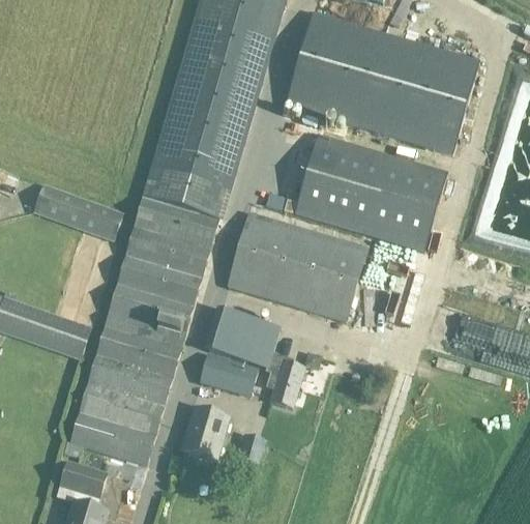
[(288,105),(454,155),(481,62),(315,11),(288,105)]
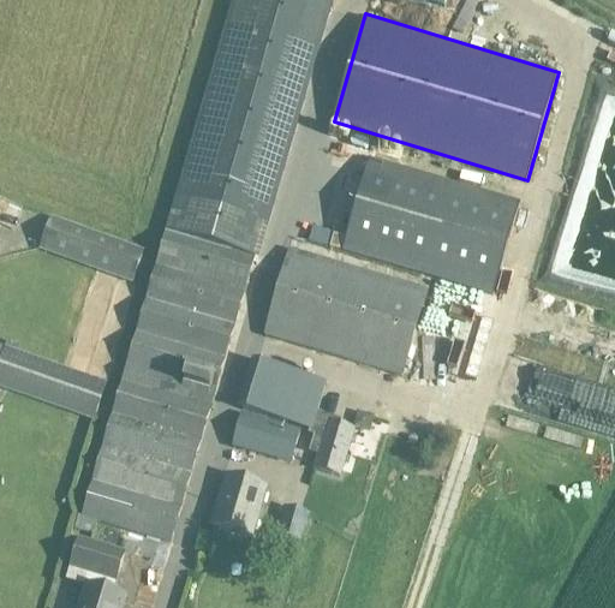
[(370,156),(344,248),(490,290),(517,198),(370,156)]
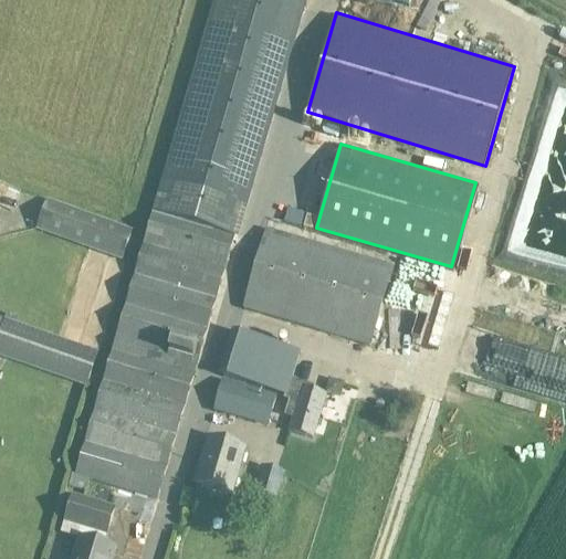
[(165,172),(154,209),(233,233),(239,234),(250,198),(165,172)]
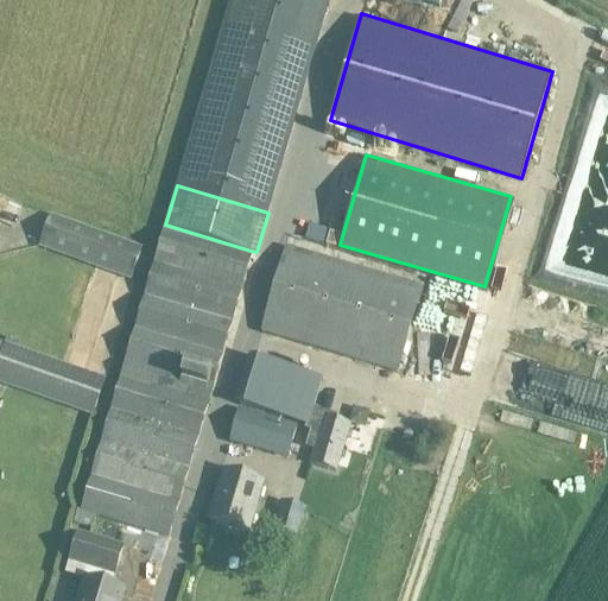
[(51,212),(38,245),(128,277),(140,244),(51,212)]
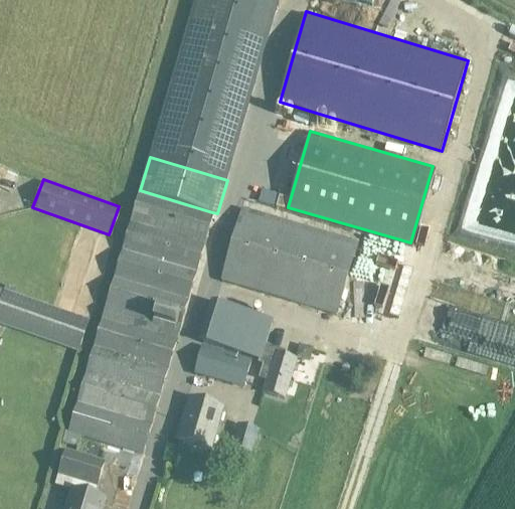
[(212,212),(140,190),(138,190),(68,431),(142,451),(212,212)]
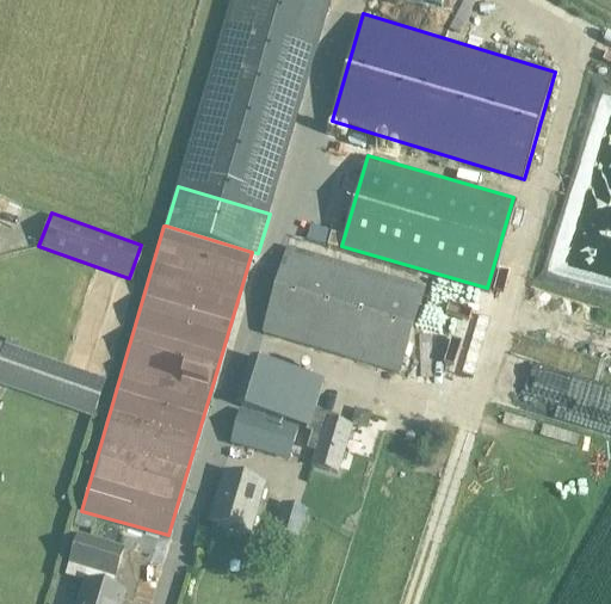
[(424,285),(287,244),(261,327),(397,369),(424,285)]
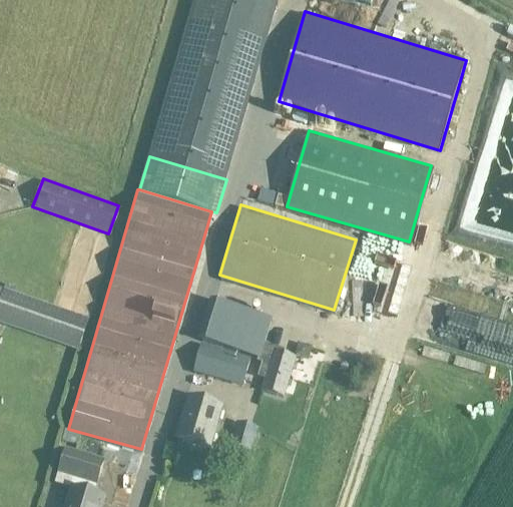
[(0,319),(77,346),(88,316),(4,287),(0,299),(0,319)]
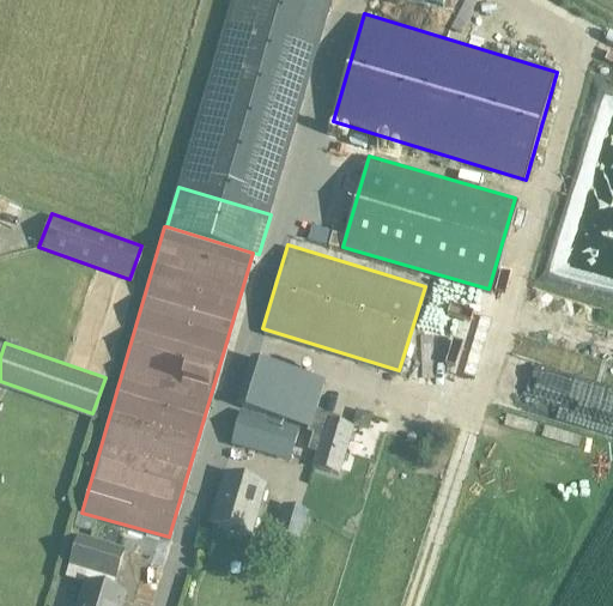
[(256,357),(242,404),(303,423),(317,375),(256,357)]
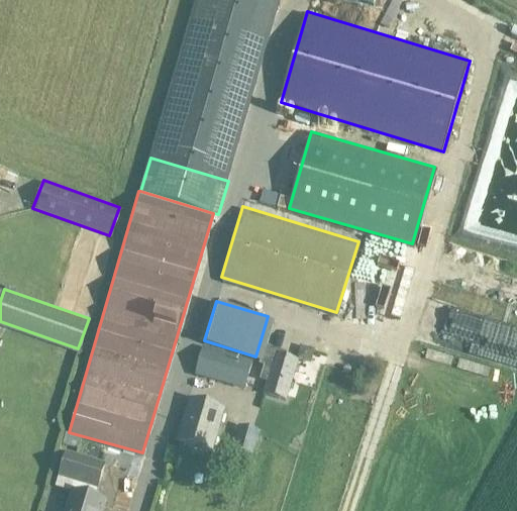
[(261,358),(260,360),(265,362),(261,376),(268,378),(265,388),(264,391),(283,397),(287,398),(299,358),(297,356),(285,352),(286,347),(268,342),(266,341),(261,356),(261,358)]
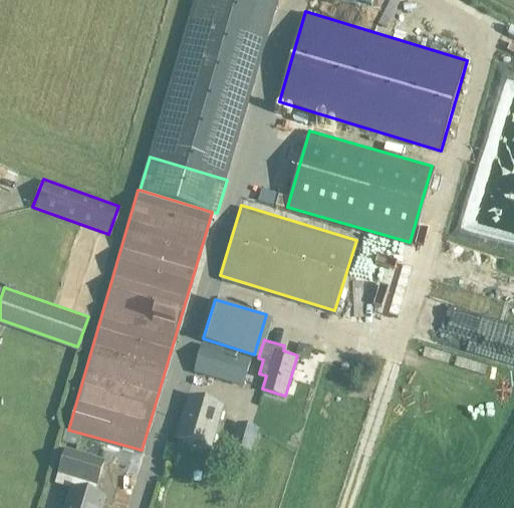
[(202,342),(194,369),(243,384),(250,356),(202,342)]
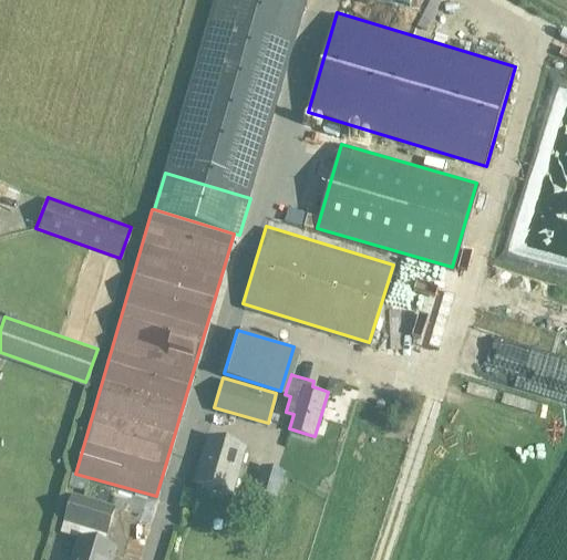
[(244,445),(206,435),(193,478),(230,489),(244,445)]
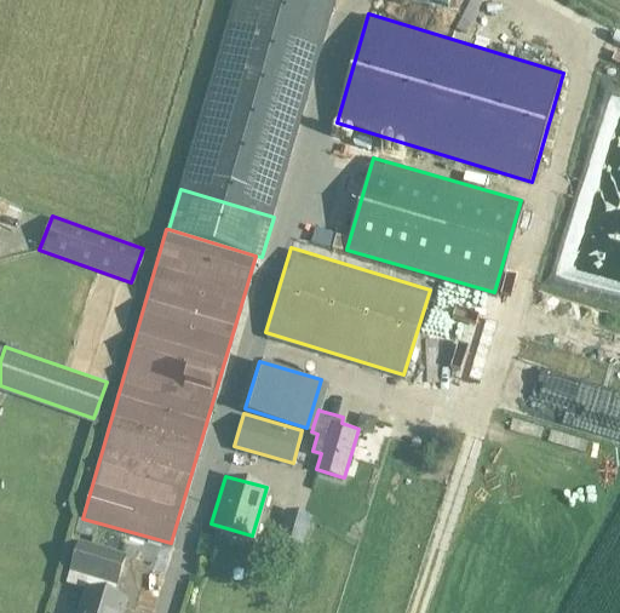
[(303,544),(313,514),(286,505),(277,536),(303,544)]
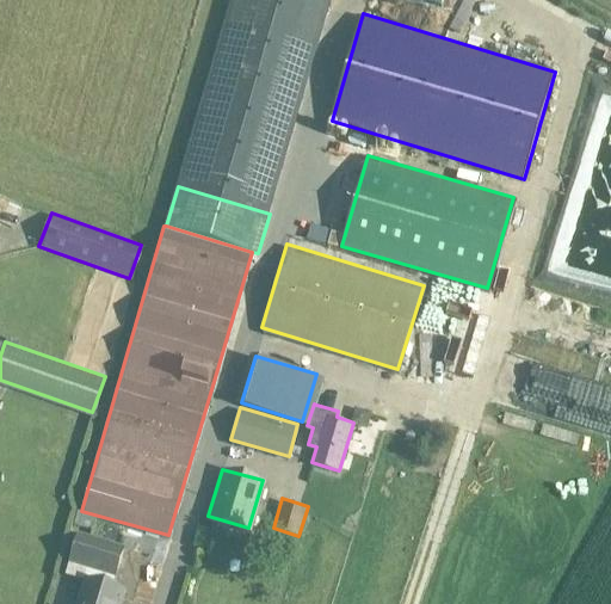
[(115,603),(121,587),(112,585),(125,543),(78,528),(65,571),(82,577),(75,603),(76,603),(115,603)]
